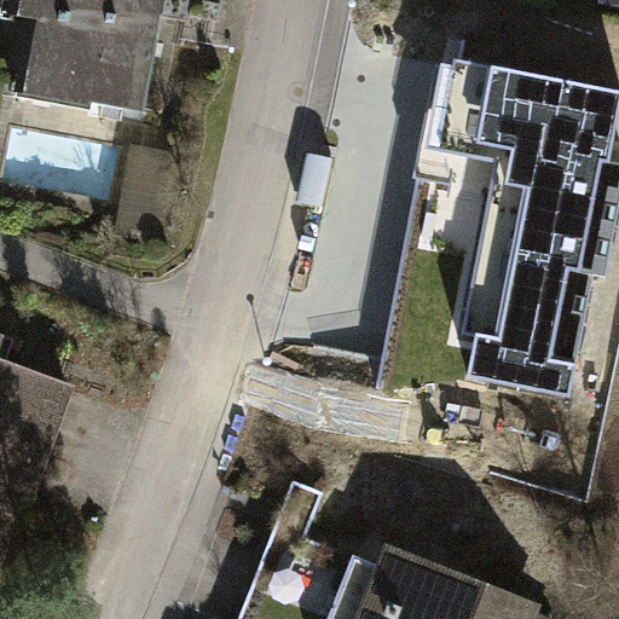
[(17,0),(15,16),(30,18),(19,76),(94,91),(92,103),(145,114),(158,41),(146,39),(154,0),(17,0)]
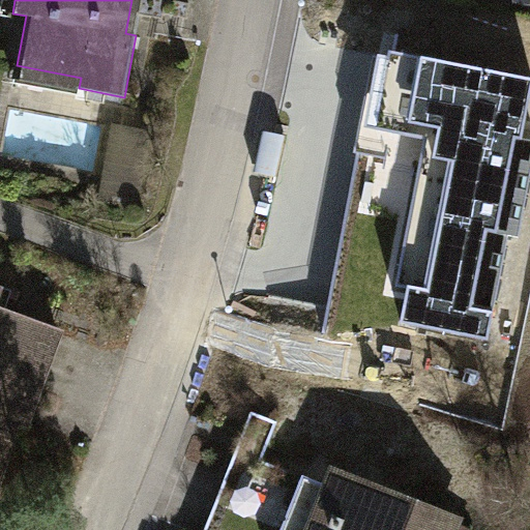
[(529,88),(529,81),(392,55),(391,60),(380,118),(442,129),(435,168),(405,321),(466,332),(463,346),(484,350),(507,232),(518,234),(529,169),(529,143),(520,141),(529,88)]
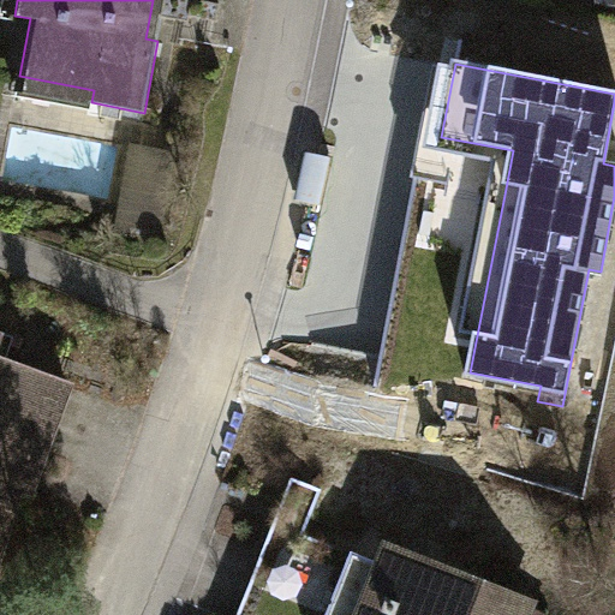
[(441,137),(454,70),(434,65),(412,178),(505,195),(513,150),(441,137)]
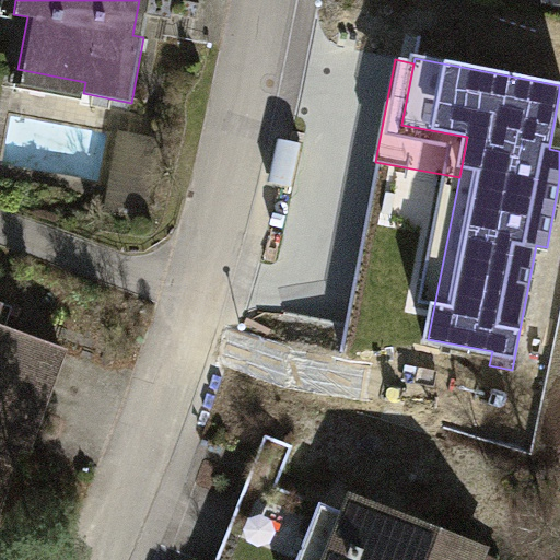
[(0,314),(3,304),(0,303),(0,486),(19,426),(30,430),(60,347),(0,325),(0,314)]
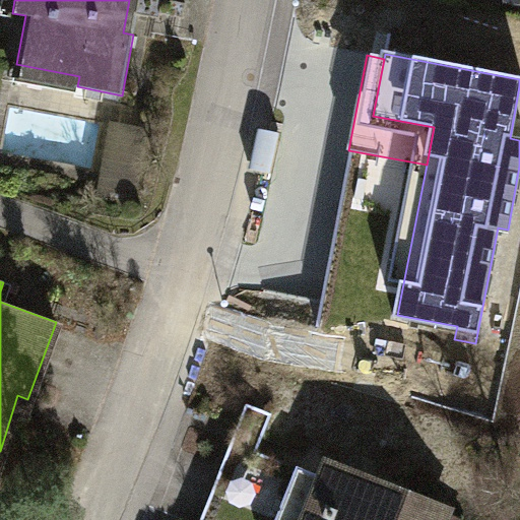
[(443,519),(447,511),(346,470),(341,483),(299,467),(276,519),(443,519)]
